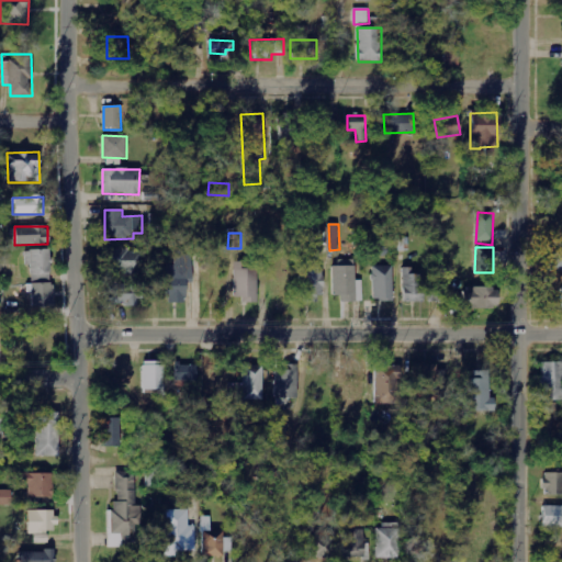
[(33,307),(53,306),(51,249),(25,250),(25,266),(31,265),(33,307)]
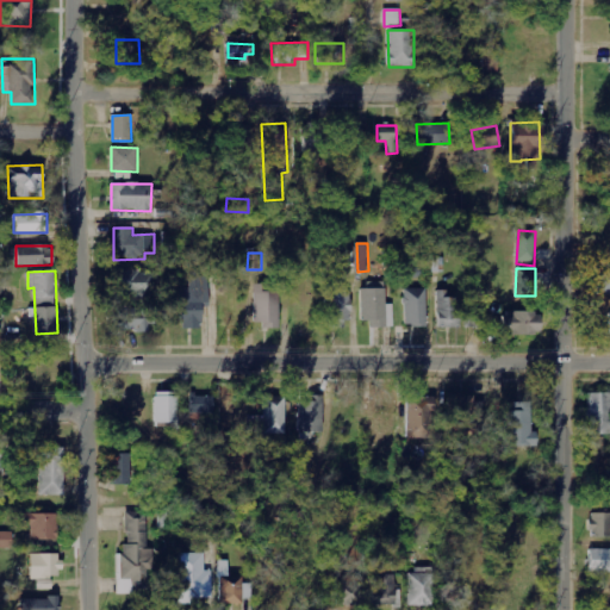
[(117,271),(116,297),(154,298),(154,272),(117,271)]
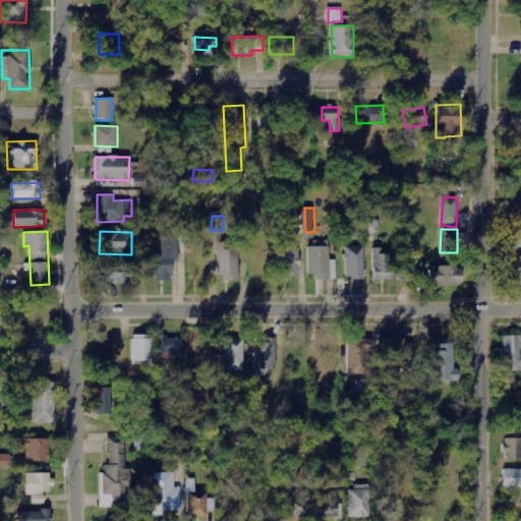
[(520,251),(520,231),(510,232),(510,252),(520,251)]
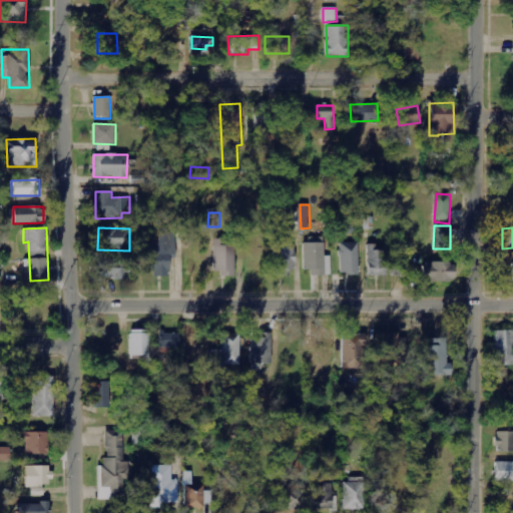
[(176,230),(159,230),(159,241),(151,242),(152,277),(170,276),(169,257),(176,255),(176,230)]
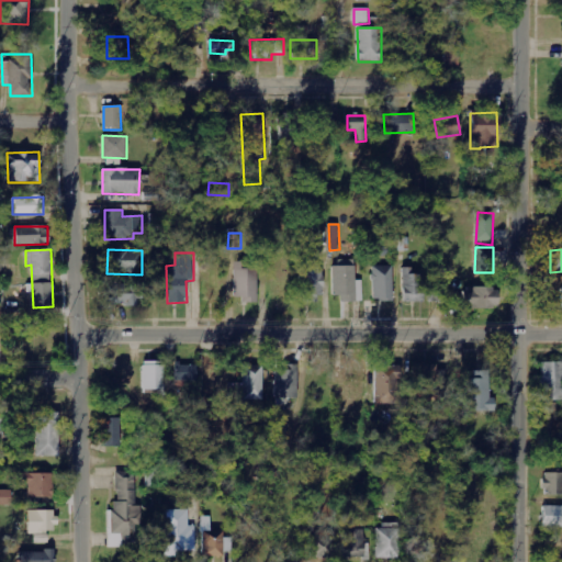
[(234,298),(243,298),(243,302),(258,303),(258,262),(234,261),(234,298)]
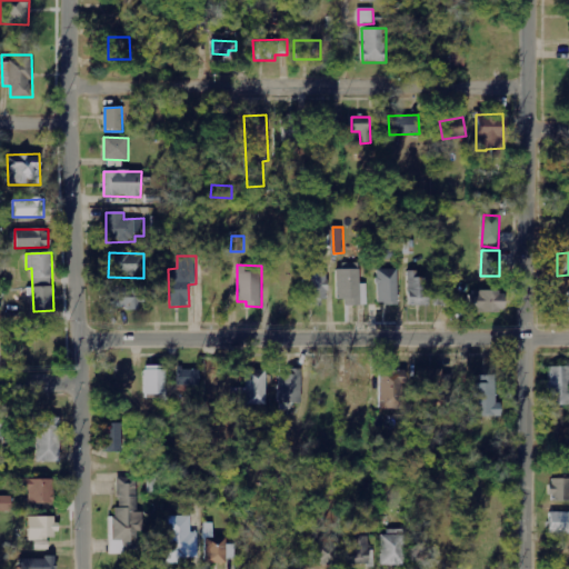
[(360,283),(360,269),(338,269),(337,299),(346,300),(346,306),(367,306),(368,283),(360,283)]
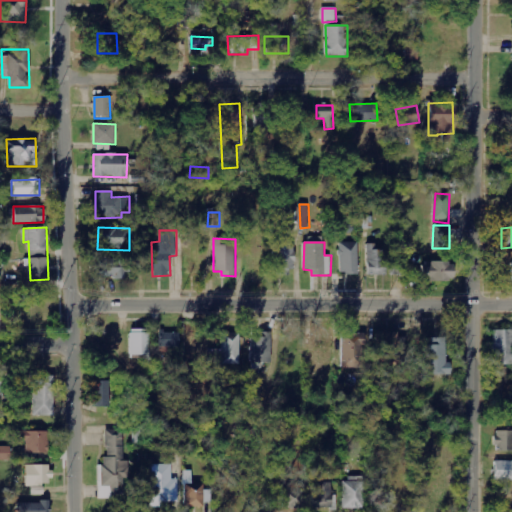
[(358,243),(339,243),(340,274),(358,274),(358,243)]
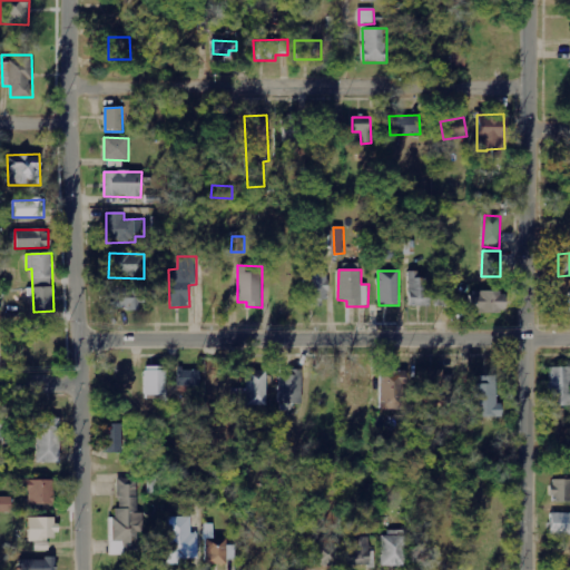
[(409,306),(429,306),(429,271),(409,271),(409,306)]
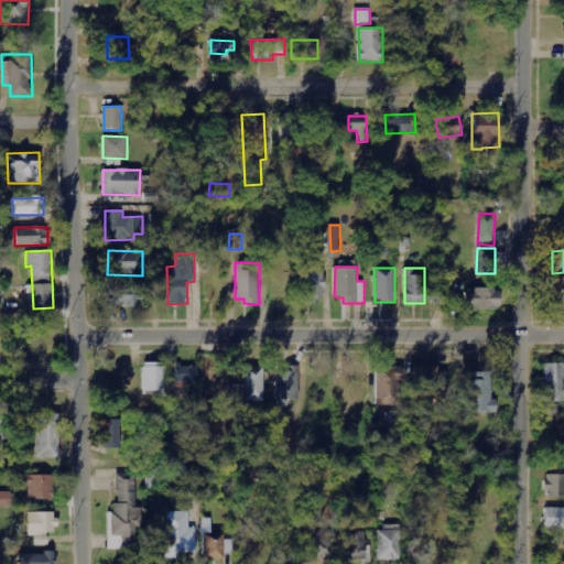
[(323,304),(324,269),(302,269),(302,303),(323,304)]
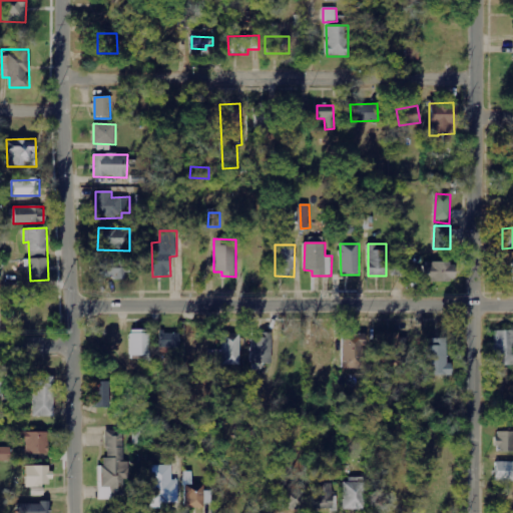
[(404,275),(405,258),(393,257),(392,275),(404,275)]
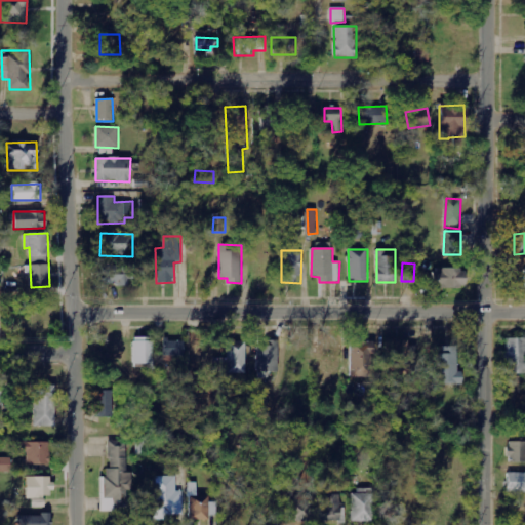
[(99,265),(101,285),(133,285),(133,264),(99,265)]
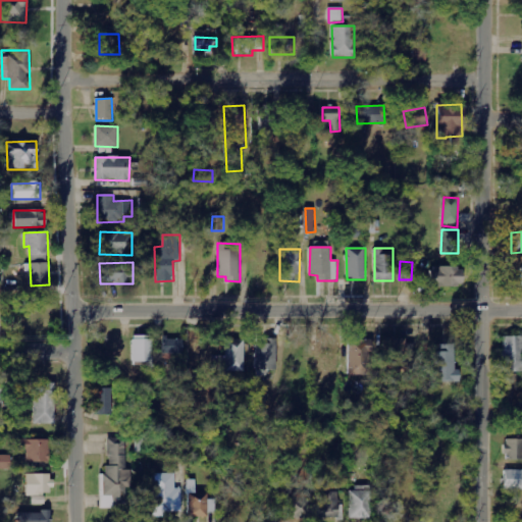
[(430,286),(463,286),(462,266),(429,267),(430,286)]
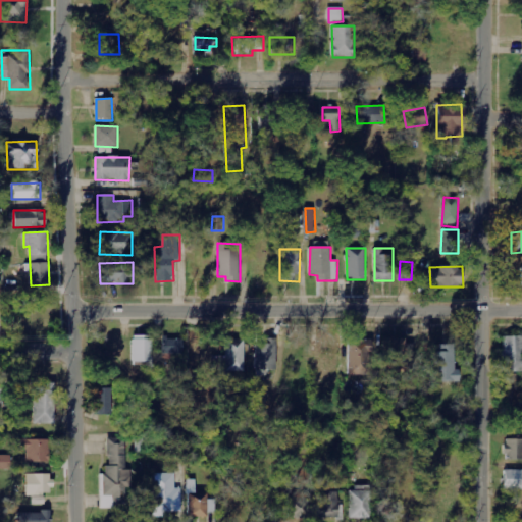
[(132,362),(152,362),(153,335),(133,335),(132,362)]
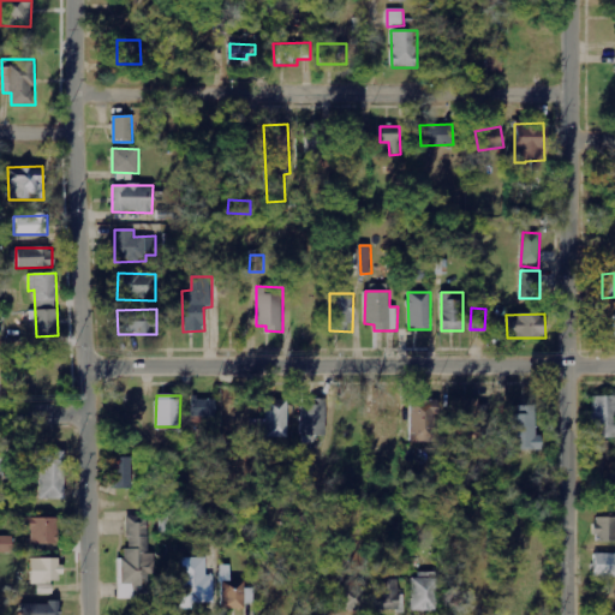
[(614,439),(614,396),(592,396),(592,439),(614,439)]
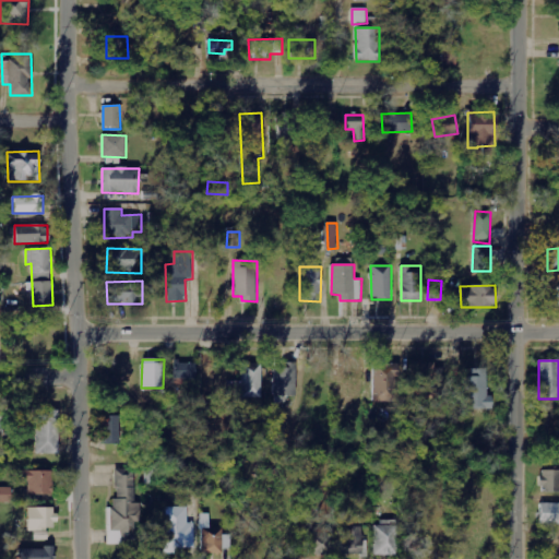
[(197,363),(175,364),(176,380),(197,378),(197,363)]
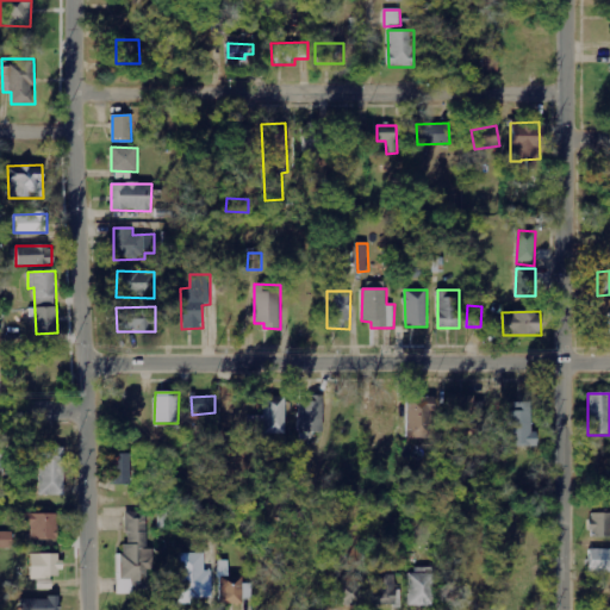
[(323,431),(323,396),(310,396),(310,402),(299,400),(299,431),(323,431)]
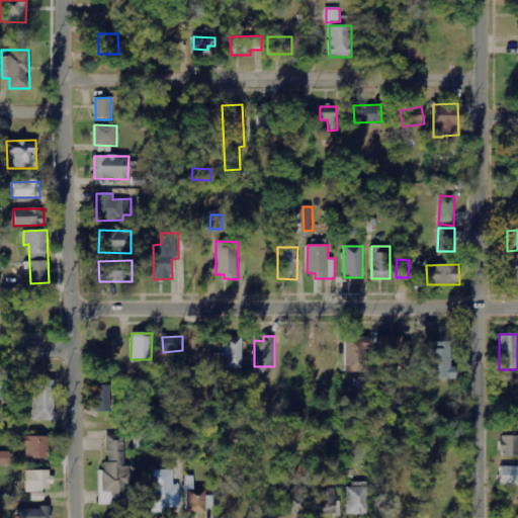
[(404,336),(380,336),(379,370),(403,371),(404,336)]
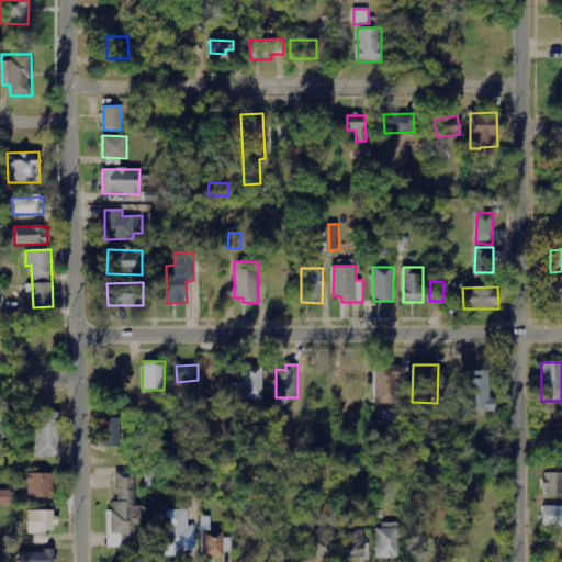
[(228,383),(228,400),(262,401),(263,366),(244,366),(243,383),(228,383)]
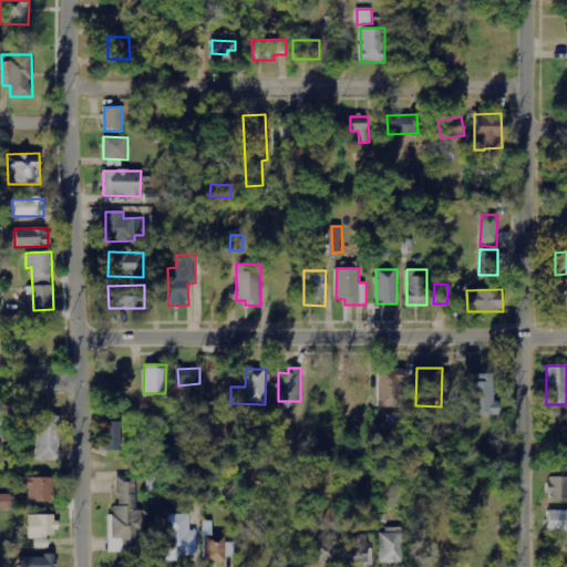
[(369,419),(369,370),(347,369),(346,418),(369,419)]
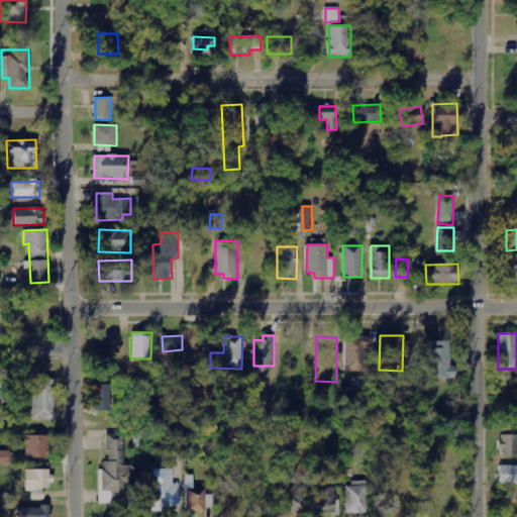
[(345,373),(369,372),(368,337),(344,338),(345,373)]
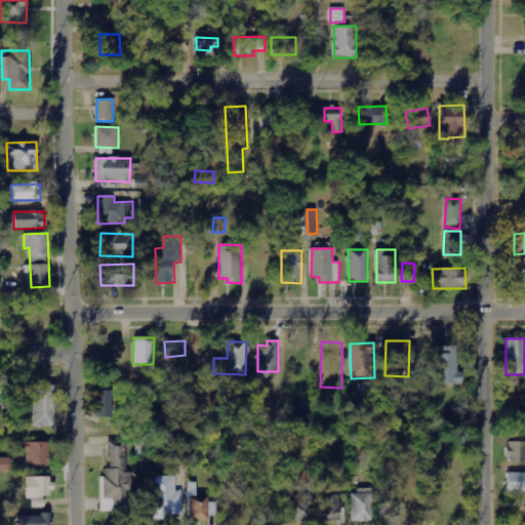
[(437,385),(462,384),(462,372),(457,372),(457,347),(436,347),(437,385)]
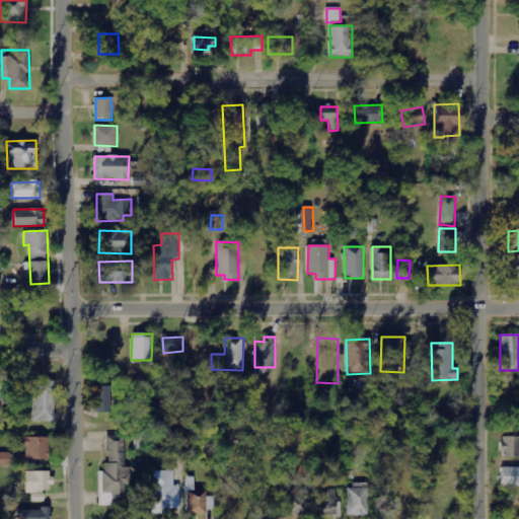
[(54,422),(55,381),(25,380),(24,402),(33,402),(32,422),(54,422)]
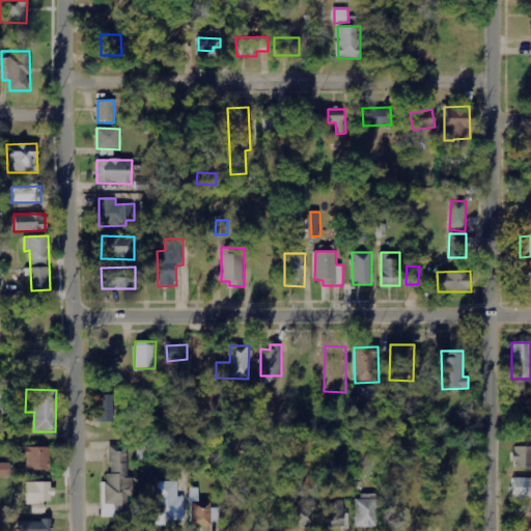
[(113,395),(99,395),(99,422),(114,422),(113,395)]
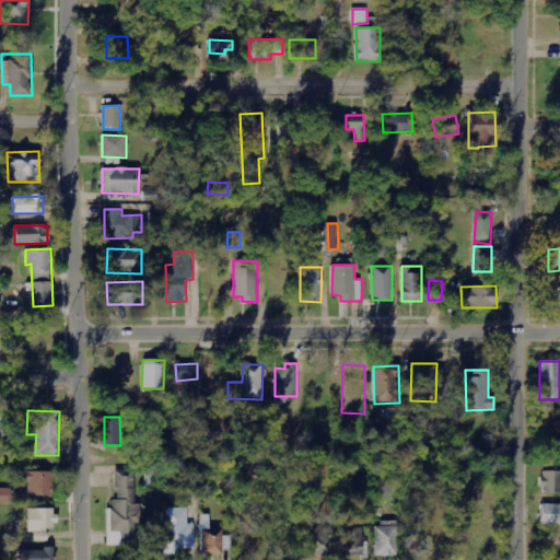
[(107,544),(141,543),(140,503),(136,503),(135,469),(115,470),(116,509),(106,509),(107,544)]
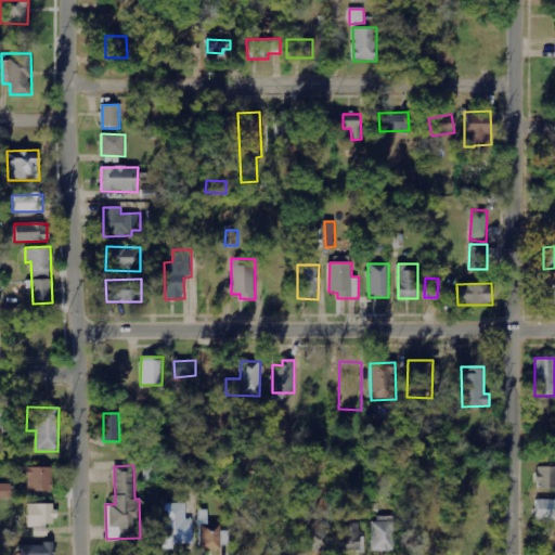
[(53,468),(20,467),(20,478),(28,478),(28,491),(53,492),(53,468)]
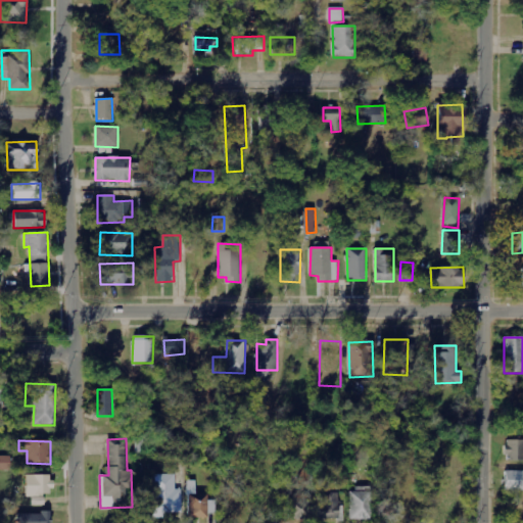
[(522,461),(522,440),(507,440),(507,461),(522,461)]
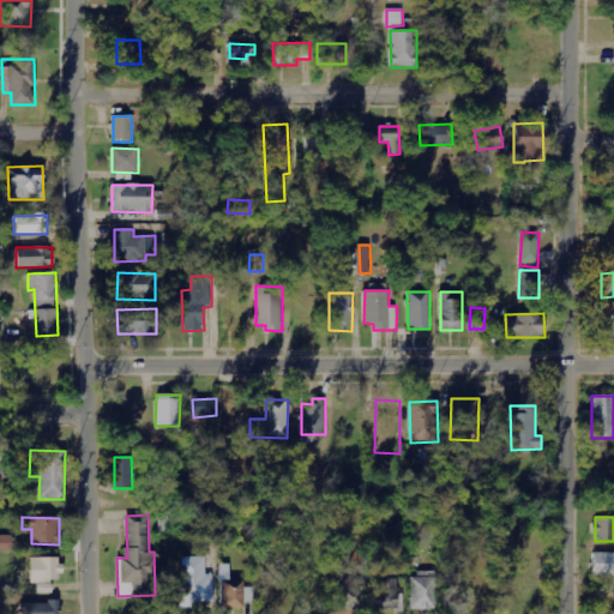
[(0,552),(12,552),(12,536),(0,535),(0,552)]
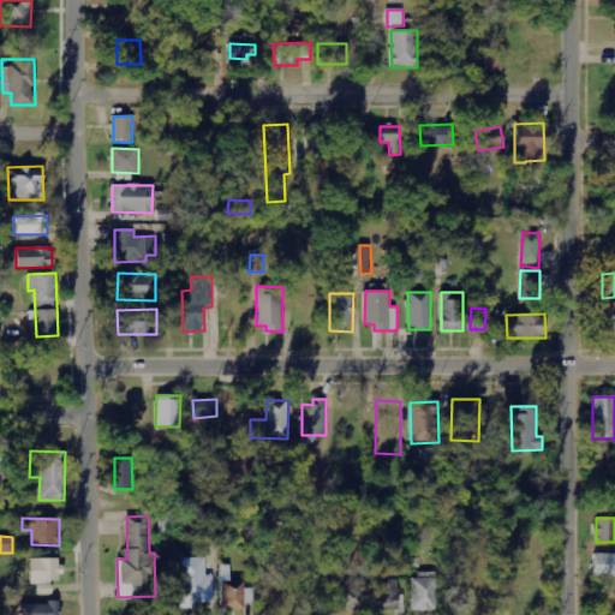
[(614,554),(593,554),(593,578),(614,577),(614,554)]
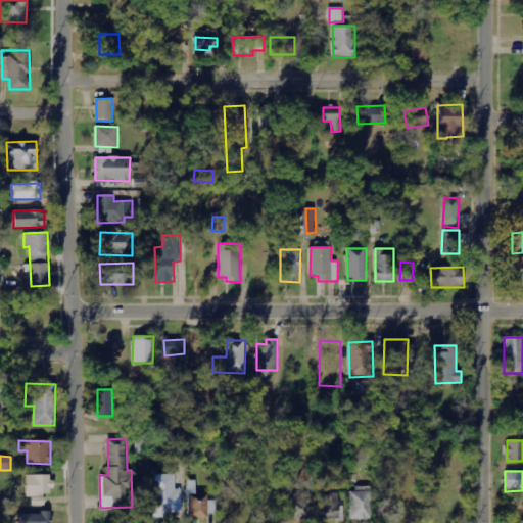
[(176,474),(153,474),(153,518),(171,518),(171,514),(182,514),(182,489),(176,489),(176,474)]
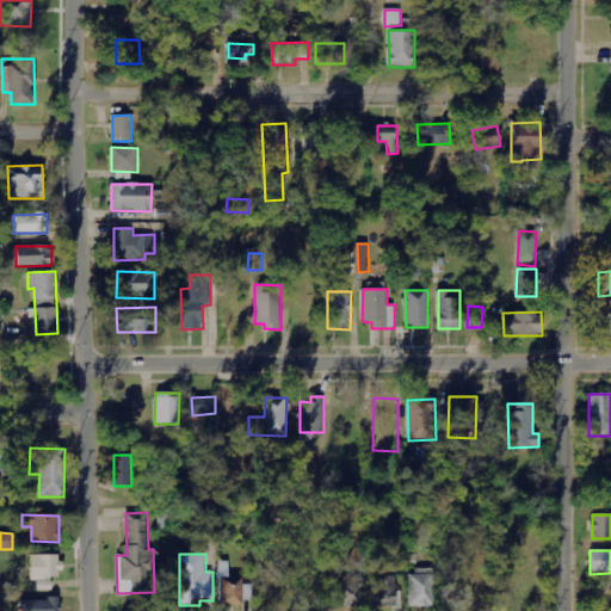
[(61,555),(31,555),(30,579),(60,580),(61,555)]
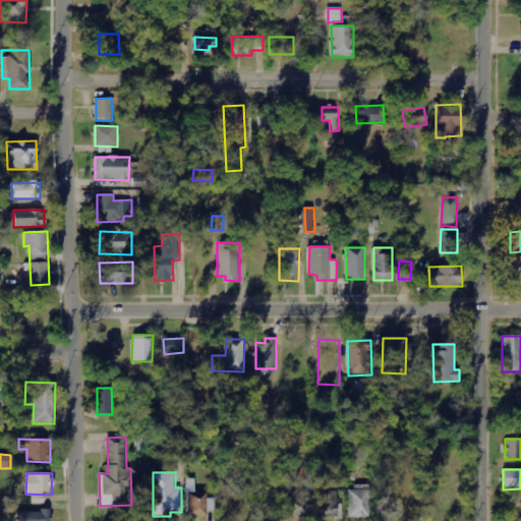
[(348,517),(370,518),(370,486),(349,486),(348,517)]
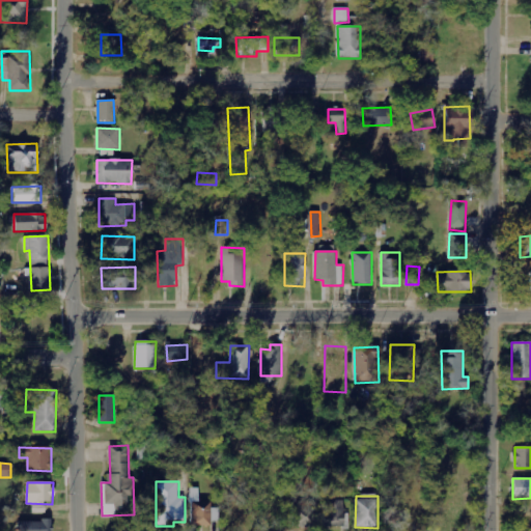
[(344,500),(324,501),(324,527),(350,527),(350,513),(344,513),(344,500)]
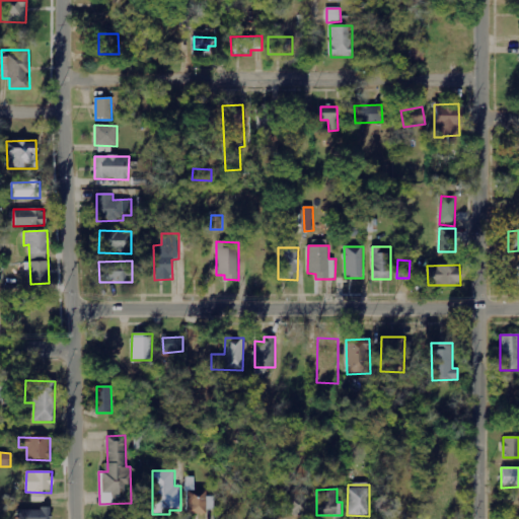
[(309,515),(309,491),(287,490),(286,515),(309,515)]
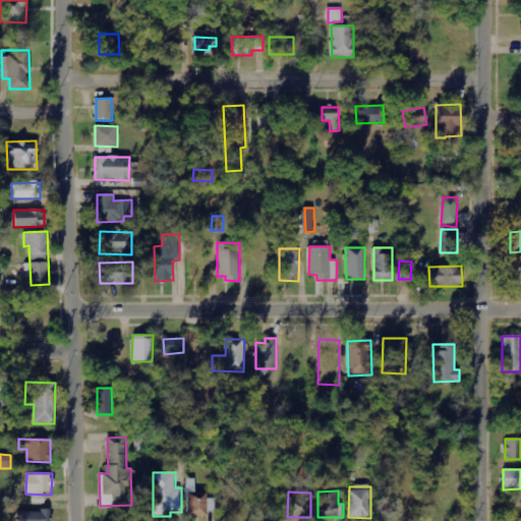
[(17,511),(16,520),(50,520),(51,512),(17,511)]
